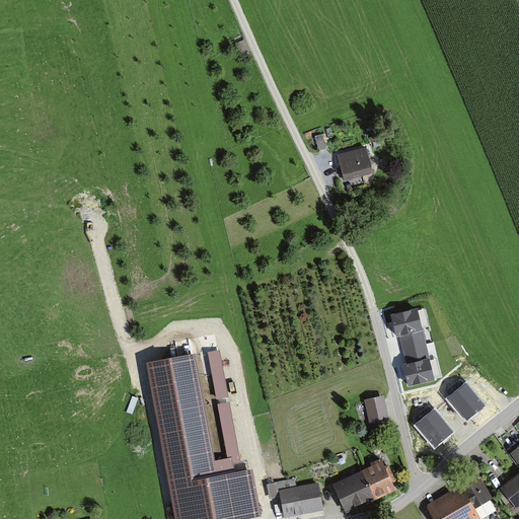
[(366,148),(337,155),(343,180),(372,173),(366,148)]
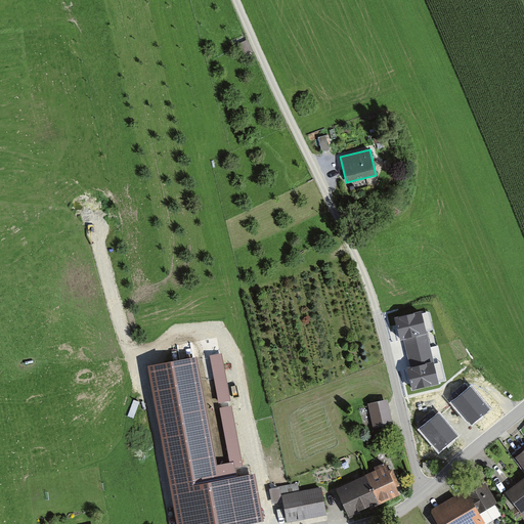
[(421,313),(396,319),(401,339),(404,338),(412,369),(408,370),(413,390),(438,384),(421,313)]
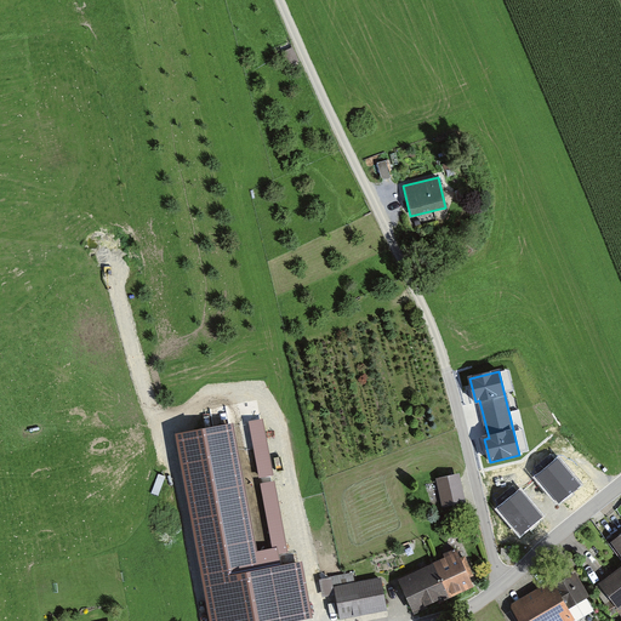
[(255,557),(231,428),(180,437),(214,620),(277,620),(309,615),(300,565),(279,569),(275,553),(255,557)]
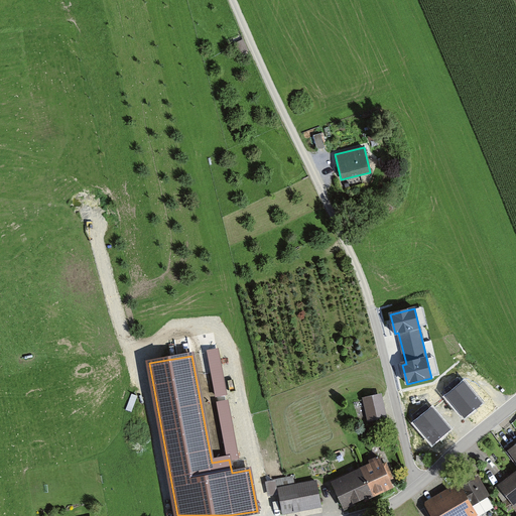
[(482,403),(464,383),(447,397),(465,417),(482,403)]
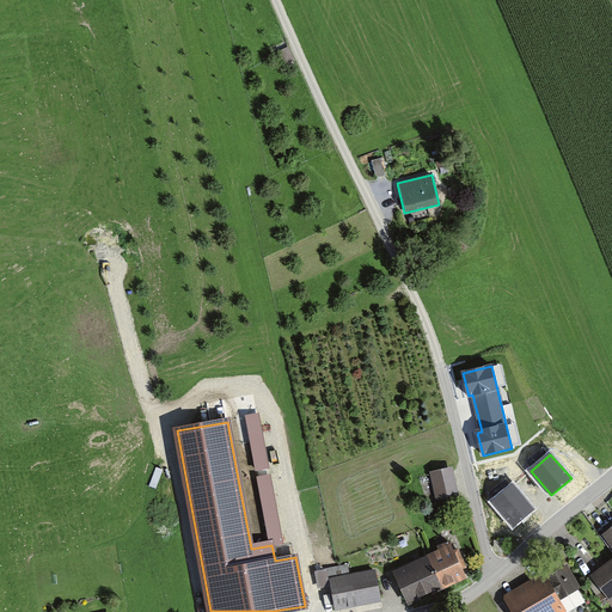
[(453,469),(429,473),(434,499),(458,494),(453,469)]
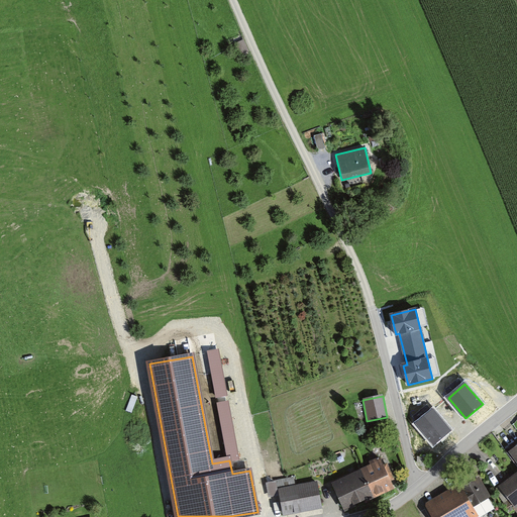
[(450,430),(433,410),(417,424),(434,444),(450,430)]
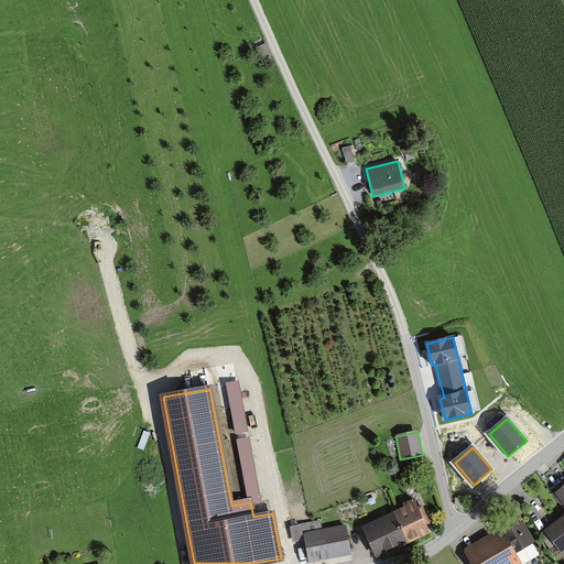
[(563,485),(555,492),(563,503),(563,514),(544,530),(563,556),(563,485)]
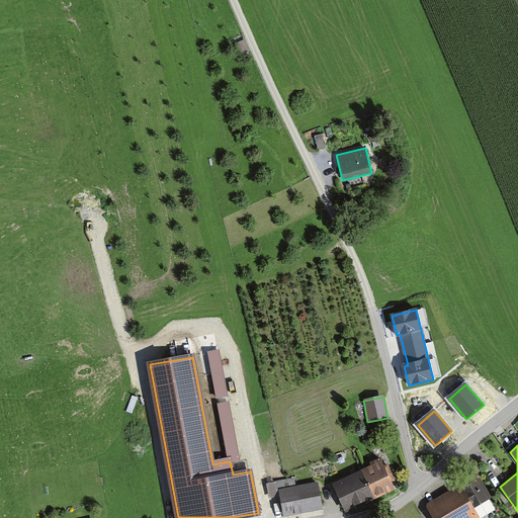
[(380,461),(356,472),(370,502),(395,490),(380,461)]
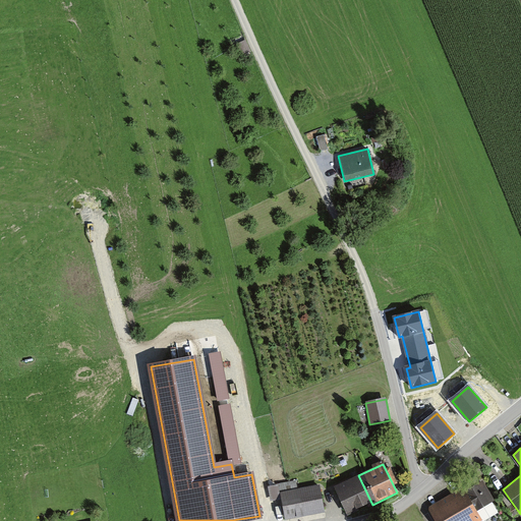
[(358,475),(334,486),(348,516),(372,505),(358,475)]
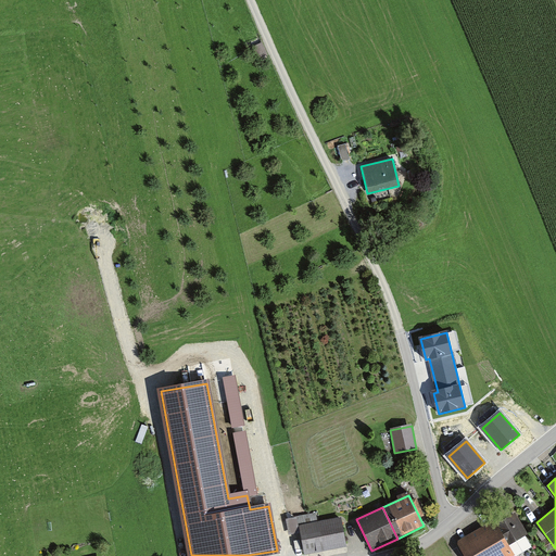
[(457,542),(465,555),(509,555),(515,553),(509,542),(529,531),(516,509),(496,521),(494,518),(458,540),(457,542)]
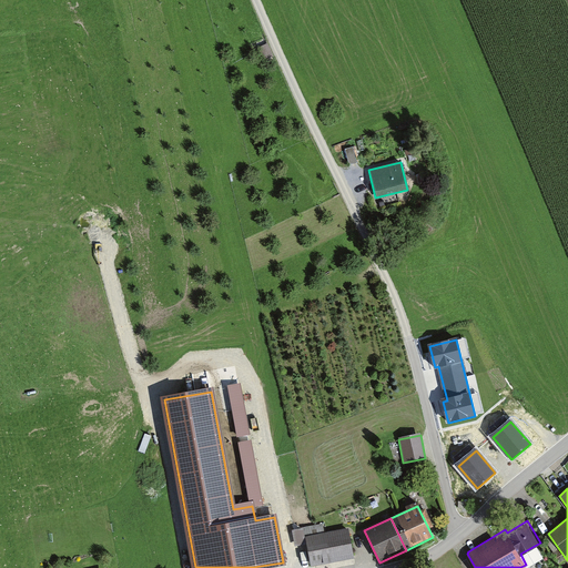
[(323,526),(305,529),(312,564),(353,556),(347,530),(325,535),(323,526)]
